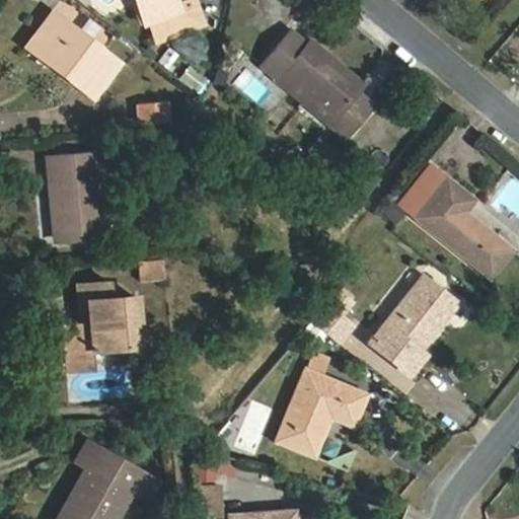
[(196,6),(177,12),(173,0),(135,0),(145,25),(149,23),(157,43),(201,26),(196,6)]
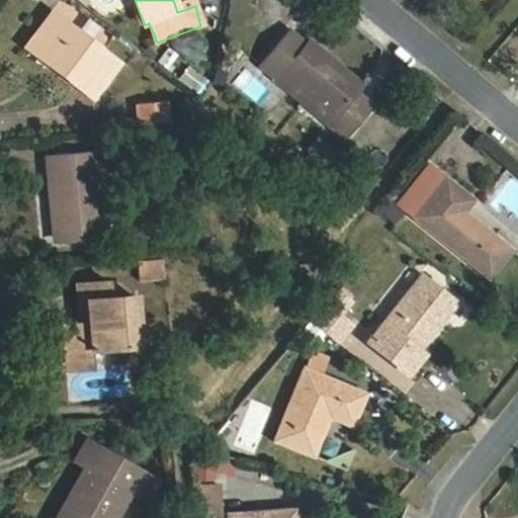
[(173,0),(177,12),(195,6),(192,0),(173,0)]
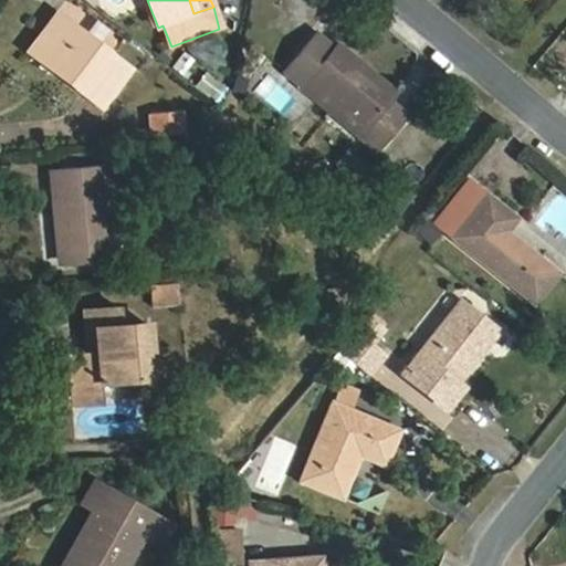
[(56,63),(53,69),(97,102),(127,60),(54,8),(29,43),(56,63)]
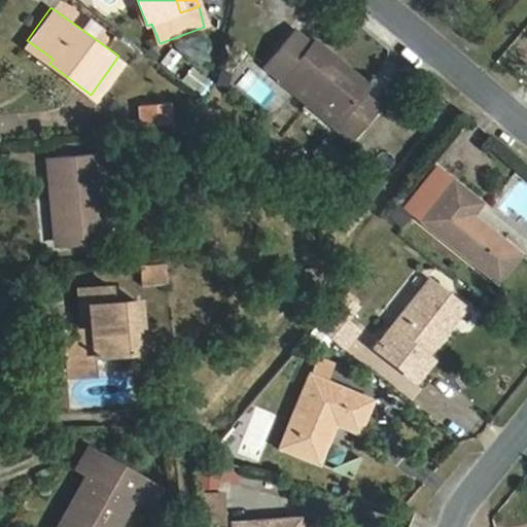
[(264,67),(282,81),(291,72),(345,115),(337,126),(354,140),(381,106),(363,92),(369,84),(316,40),(311,44),(306,40),(293,31),(264,67)]
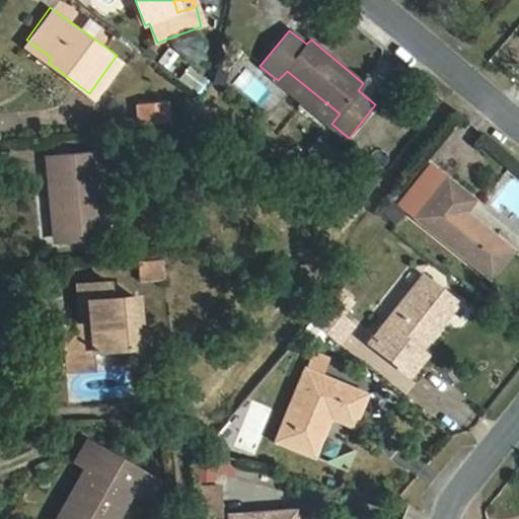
[(22,45),(49,63),(52,58),(26,40),(22,45)]
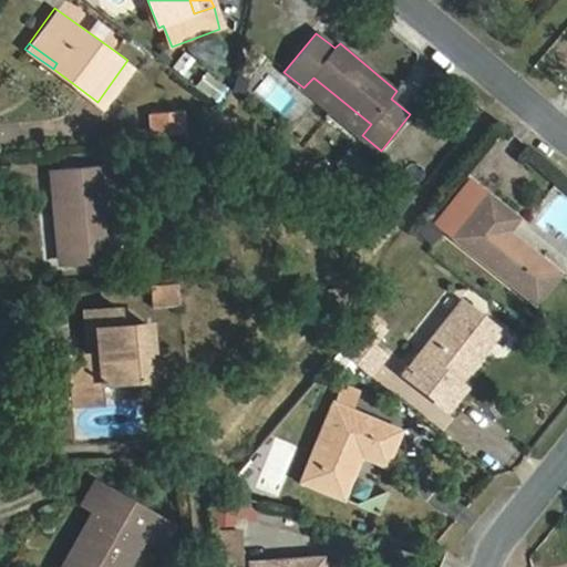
[(204,71),(194,83),(216,100),(226,86),(204,71)]
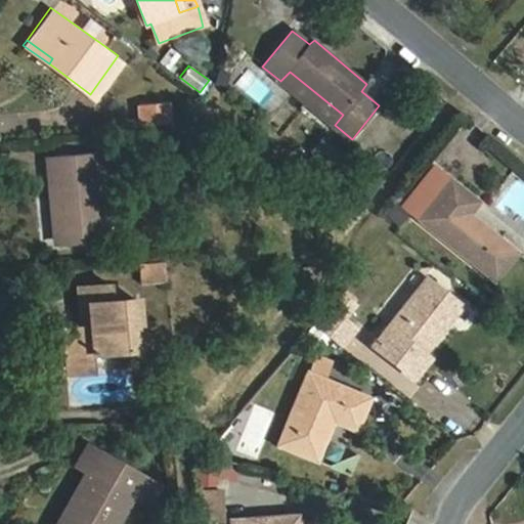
[(280,81),(335,125),(343,115),(290,72),(280,81)]
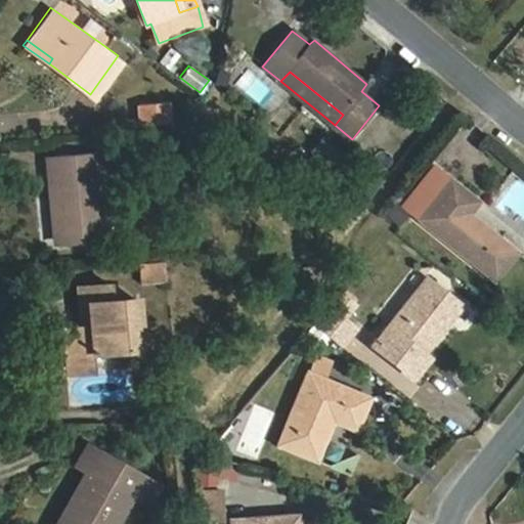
[(153,110),(155,128),(182,125),(179,108),(153,110)]
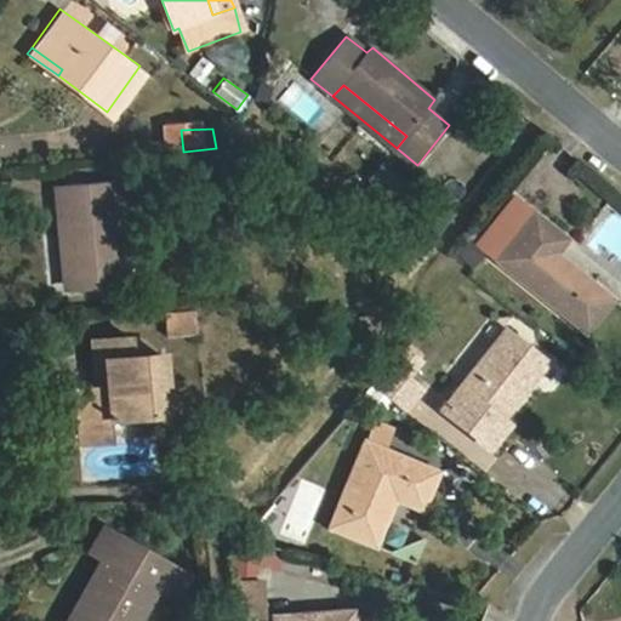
[(61,187),(67,286),(120,281),(113,182),(61,187)]
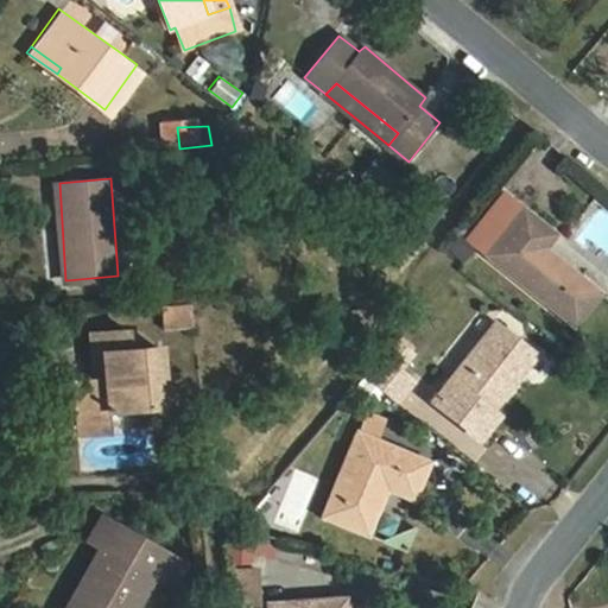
[(405,219),(424,230),(439,206),(420,194),(405,219)]
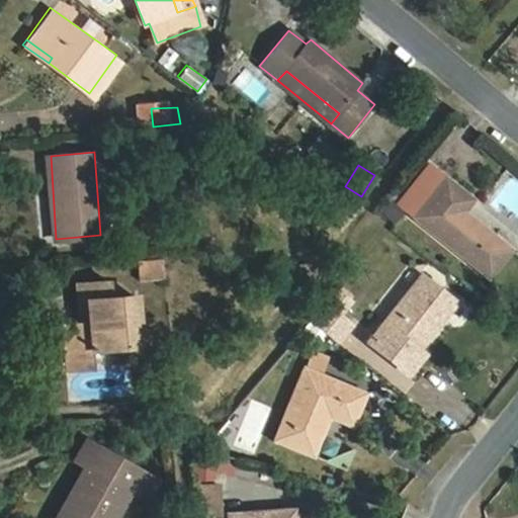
[(406,200),(472,258),(492,275),(511,254),(491,237),(465,216),(476,202),(434,168),(406,200)]
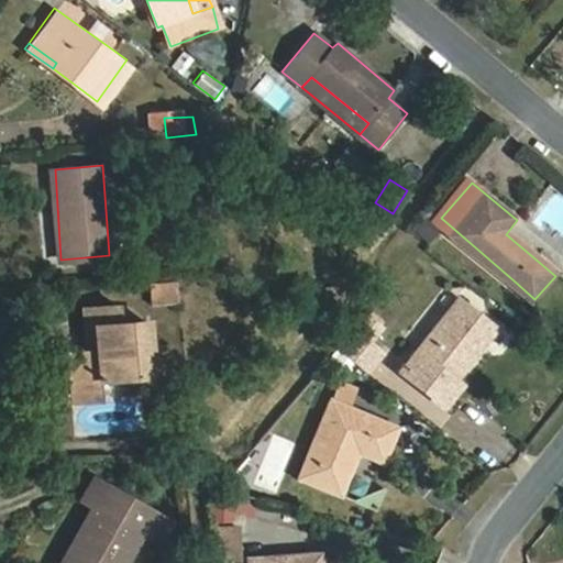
[(180,278),(153,280),(154,297),(181,295),(180,278)]
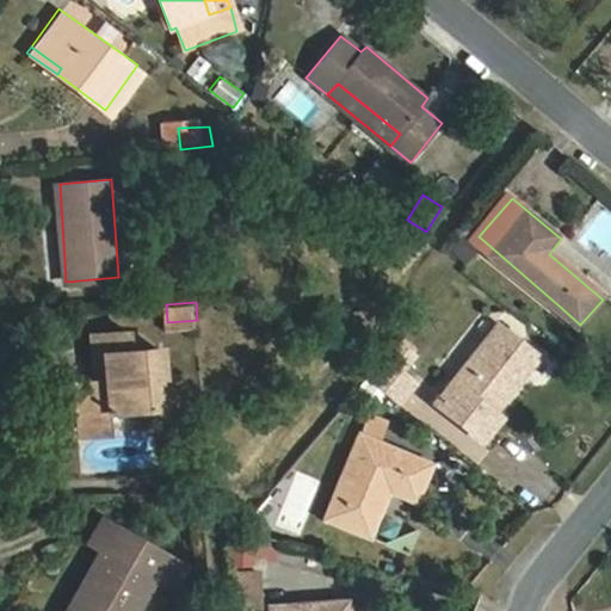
[(433,403),(482,444),(499,420),(495,417),(541,356),(500,321),(433,403)]
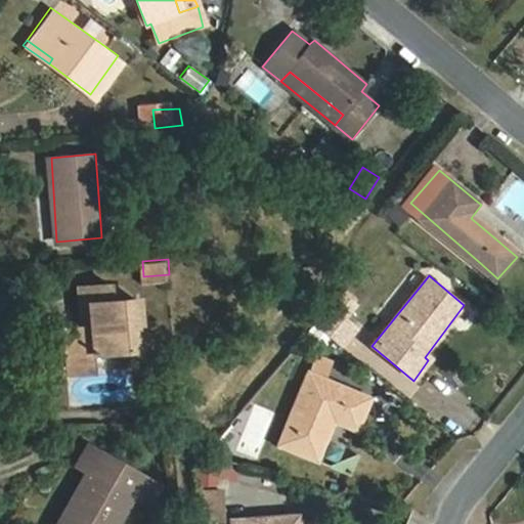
[(116,303),(114,287),(82,290),(83,307),(90,306),(93,330),(68,332),(71,368),(97,365),(96,354),(144,350),(139,301),(116,303)]
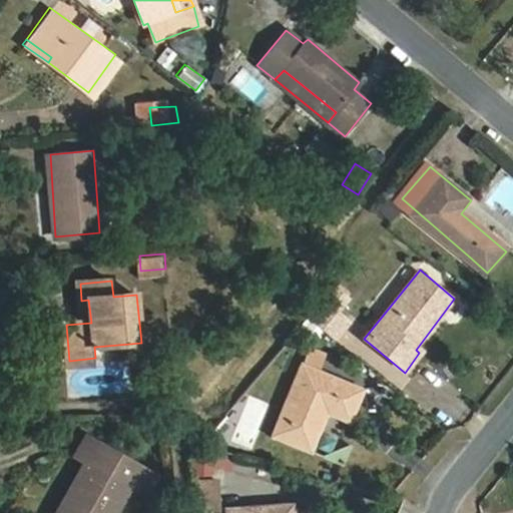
[(142,295),(136,295),(141,343),(147,343),(142,295)]
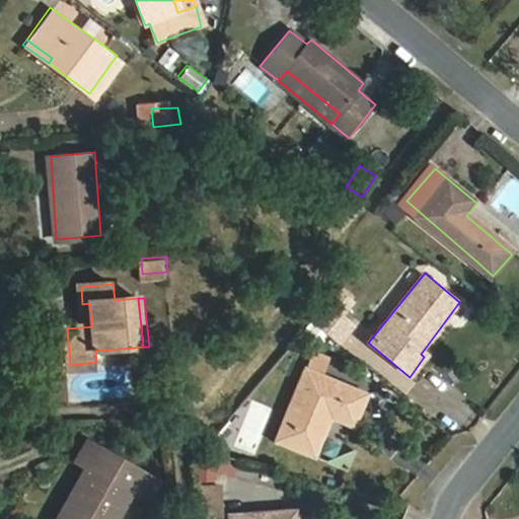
[(84,326),(92,326),(89,303),(82,304),(83,314),(84,326)]
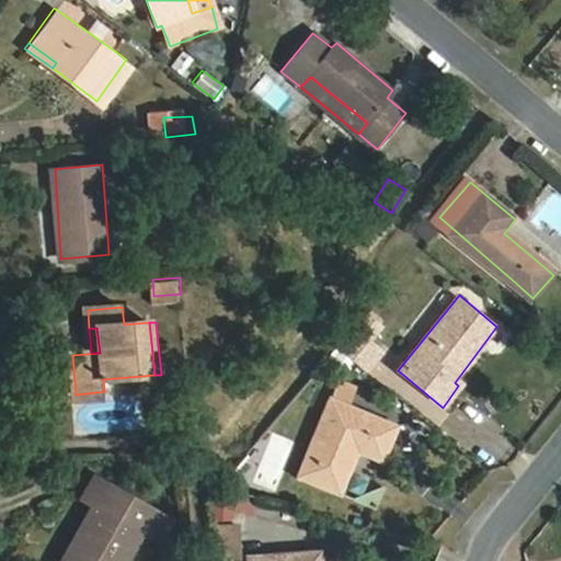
[(334,402),(331,401),(299,477),(340,493),(357,451),(379,461),(393,426),(351,408),(358,391),(343,384),(334,402)]
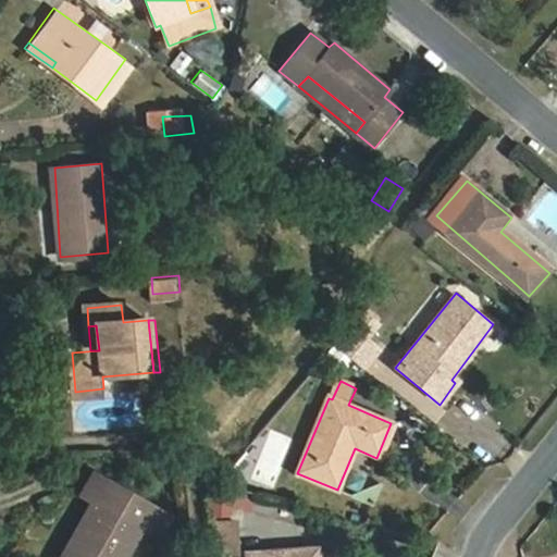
[(76,399),(104,396),(103,388),(75,392),(76,399)]
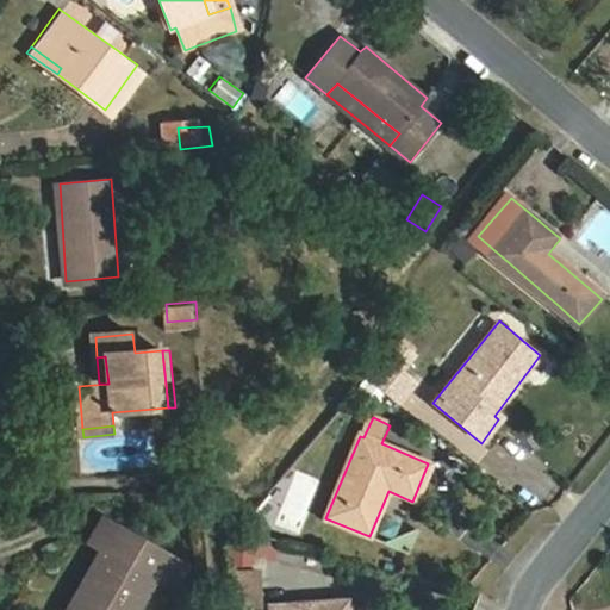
[(105,552),(73,609),(136,609),(168,553),(109,518),(99,536),(94,545),(105,552)]
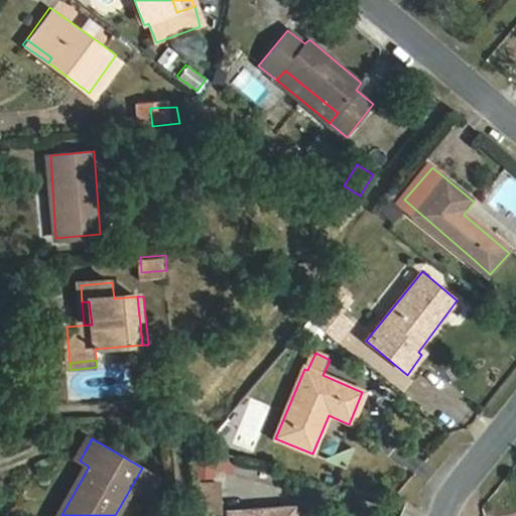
[(229,457),(202,450),(196,459),(228,465),(229,457)]
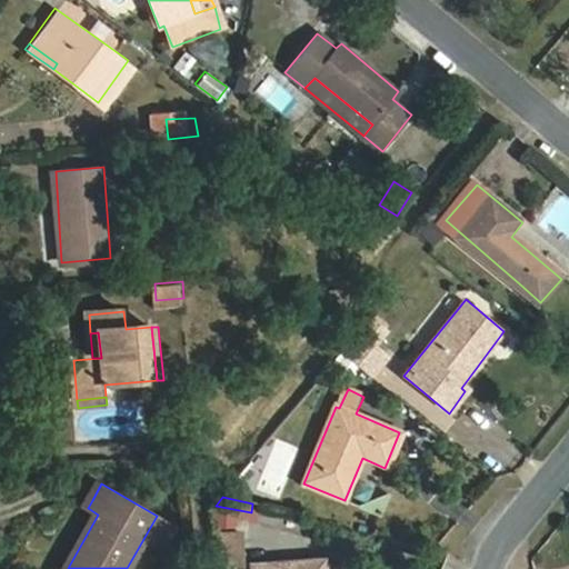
[(242,565),(240,537),(219,538),(220,566),(242,565)]
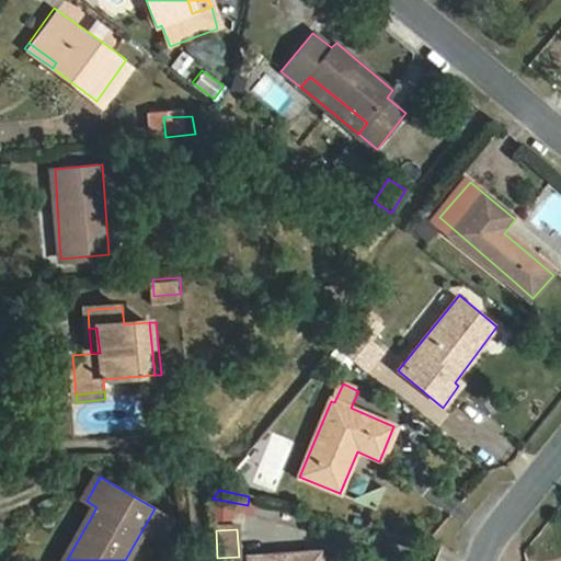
[(320,560),(320,550),(247,556),(245,560),(320,560)]
